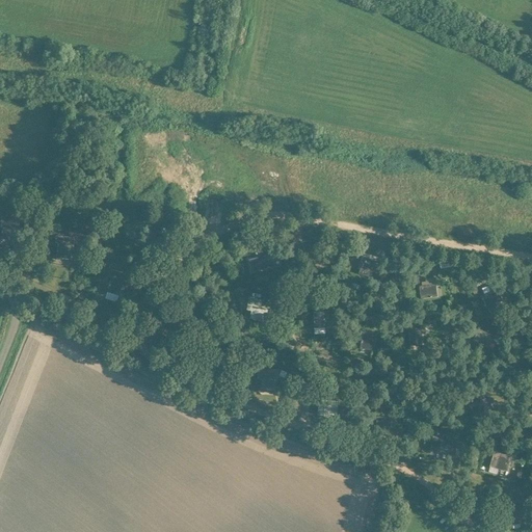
[(1,239),(14,240),(16,229),(18,230),(20,219),(2,216),(1,223),(3,223),(1,239)]
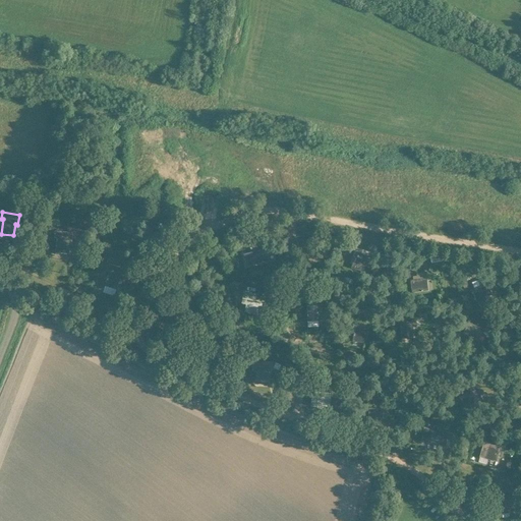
[(169,231),(171,223),(172,220),(160,217),(157,229),(169,231)]
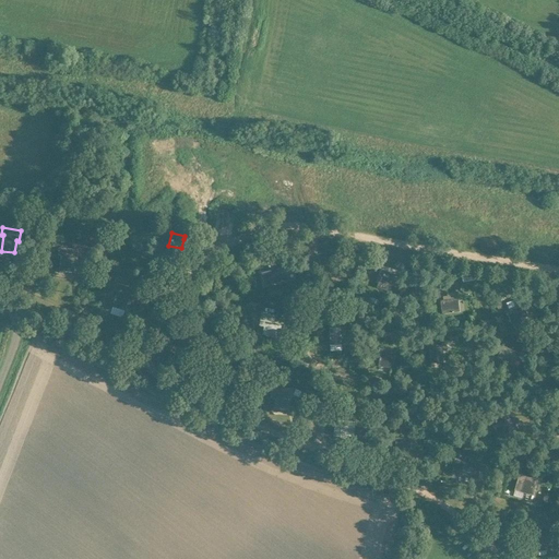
[(268,271),(261,272),(264,285),(271,284),(289,280),(286,266),(268,271)]
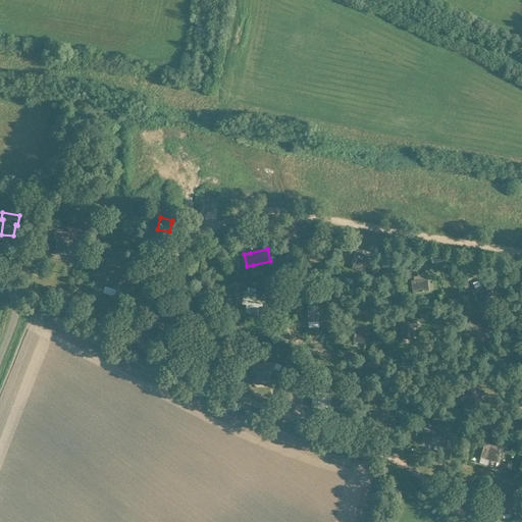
[(357,252),(352,267),(364,271),(365,268),(370,269),(373,260),(368,258),(368,256),(357,252)]
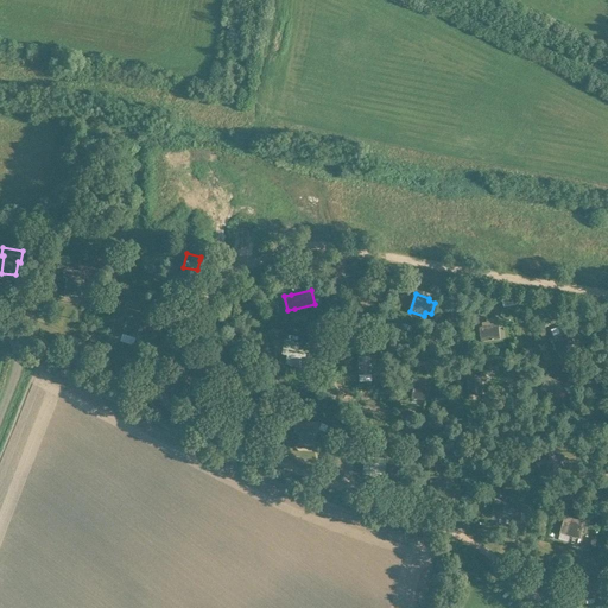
[(137,337),(139,325),(141,321),(144,322),(147,314),(127,308),(125,316),(128,317),(126,324),(125,324),(125,327),(122,334),(137,337)]
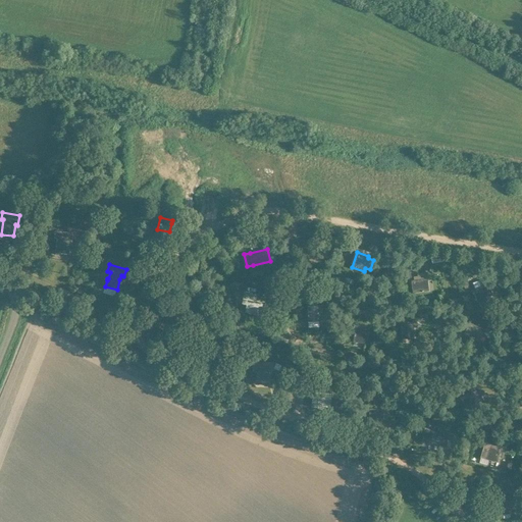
[(485,276),(479,278),(481,284),(487,282),(485,276)]
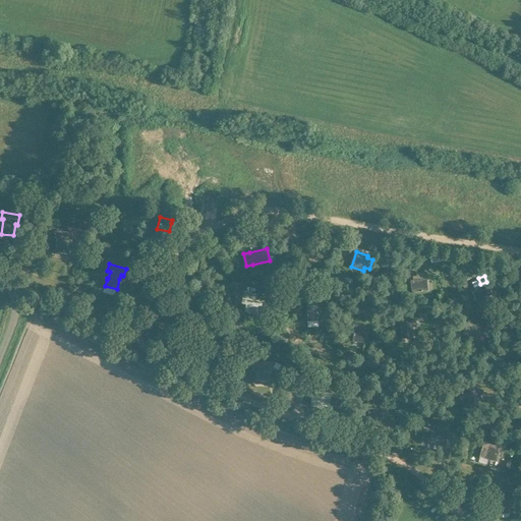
[(427,278),(410,280),(412,292),(431,290),(430,281),(427,281),(427,278)]
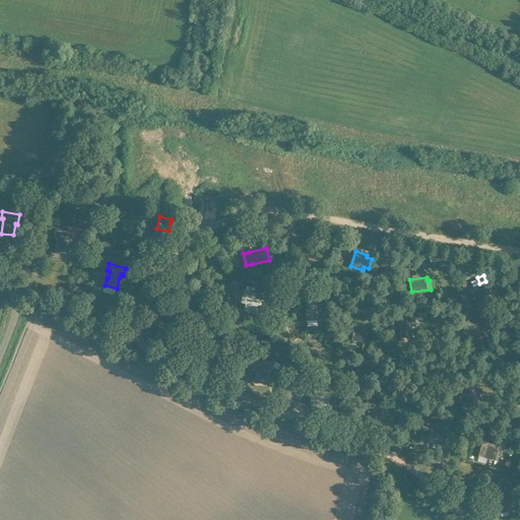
[(481,284),(471,288),(475,300),(495,293),(492,283),(488,285),(486,282),(481,284)]
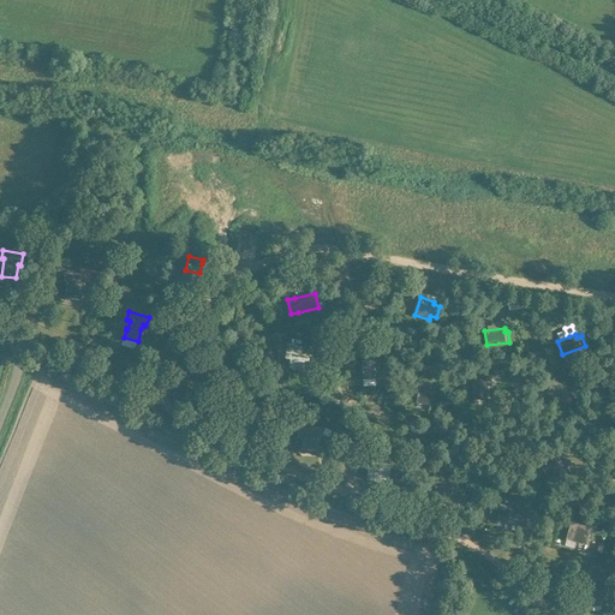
[(287,344),(285,358),(290,359),(288,368),(309,371),(311,358),(302,357),(304,347),(287,344)]
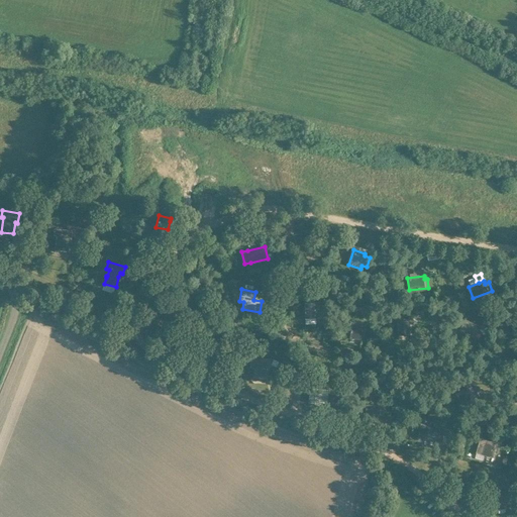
[(317,302),(304,303),(305,318),(318,318),(317,302)]
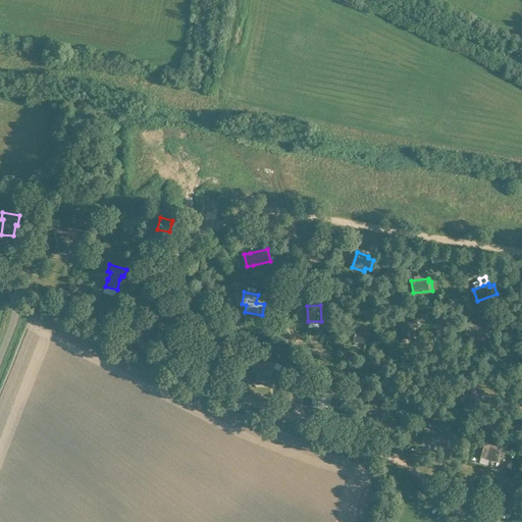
[(170,335),(172,325),(173,319),(161,316),(158,333),(170,335)]
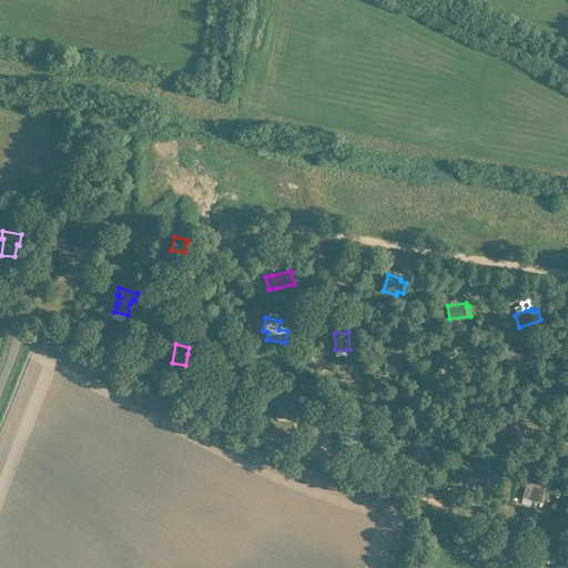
[(450,368),(450,356),(455,356),(454,348),(449,348),(449,350),(436,351),(438,369),(450,368)]
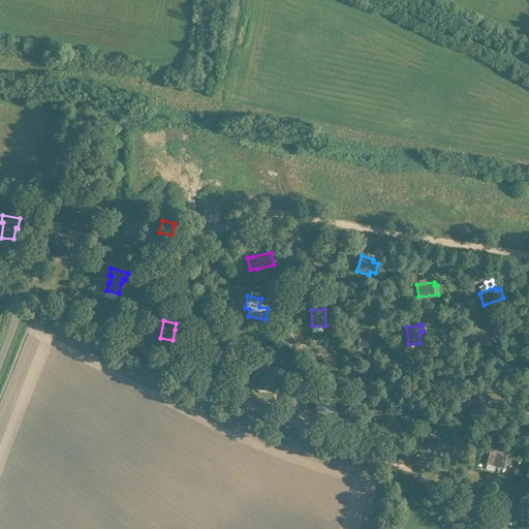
[(486,345),(491,334),(476,327),(470,338),(486,345)]
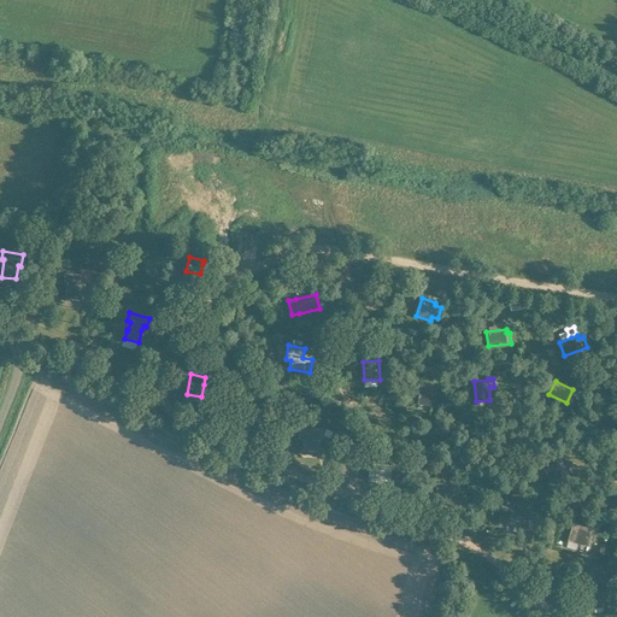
[(435,387),(421,385),(417,404),(432,406),(435,387)]
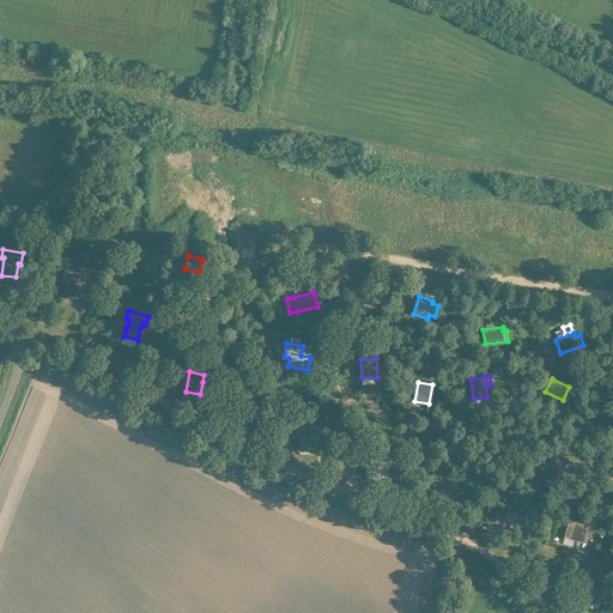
[(316,450),(316,438),(316,431),(302,430),(302,450),(316,450)]
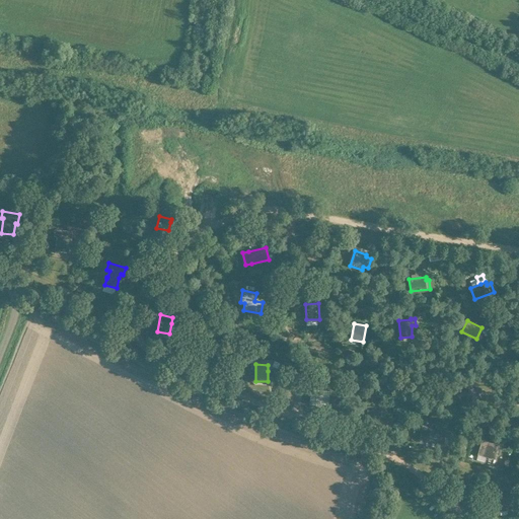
[(478,398),(473,387),(457,395),(463,406),(478,398)]
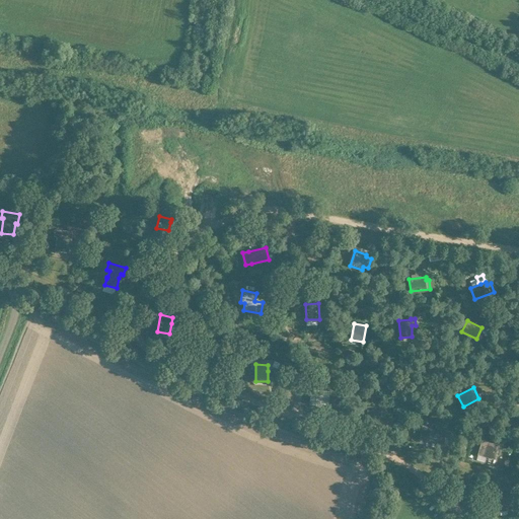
[(327,406),(329,391),(318,390),(317,397),(316,399),(317,399),(316,405),(327,406)]
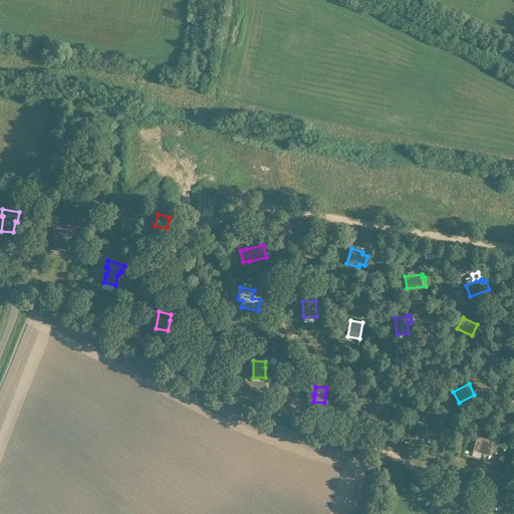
[(363,415),(362,420),(373,422),(375,412),(377,413),(378,405),(376,404),(365,402),(364,403),(364,405),(363,414),(363,413),(362,415),(363,415)]
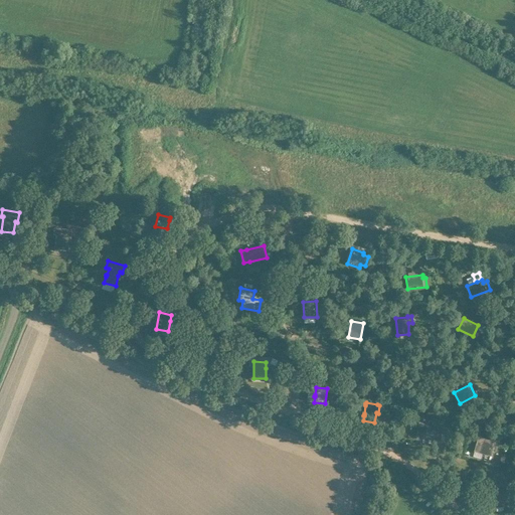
[(418,421),(416,437),(424,438),(436,440),(438,425),(426,422),(418,421)]
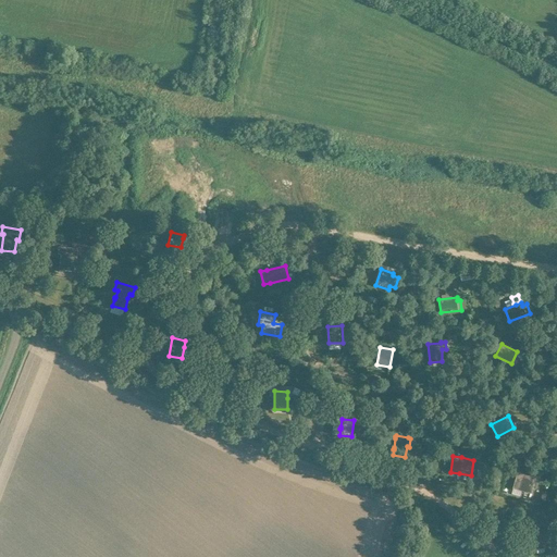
[(517,473),(512,489),(518,490),(530,493),(535,478),(522,474),(517,473)]
